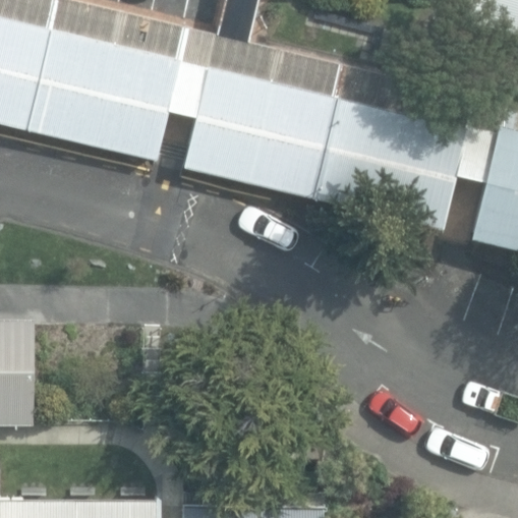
[(0,0),(0,123),(158,162),(169,112),(195,118),(184,168),(444,231),(457,176),(484,183),(471,239),(517,250),(517,108),(505,105),(497,132),(470,126),(477,97),(251,43),(218,35),(69,0),(0,0)]
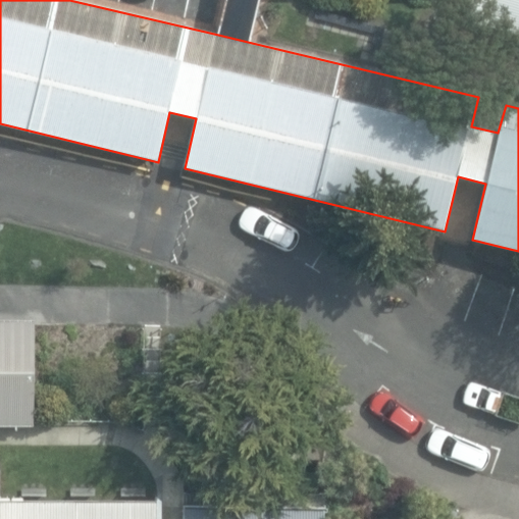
[(518,0),(474,0),(469,21),(518,33),(518,0)]
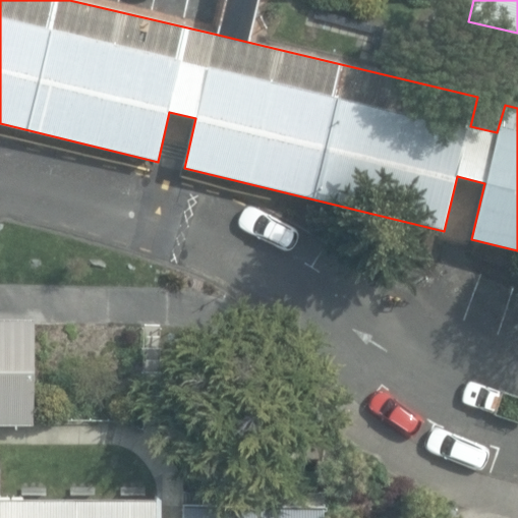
[(34,319),(0,318),(0,425),(34,425),(34,334),(34,319)]
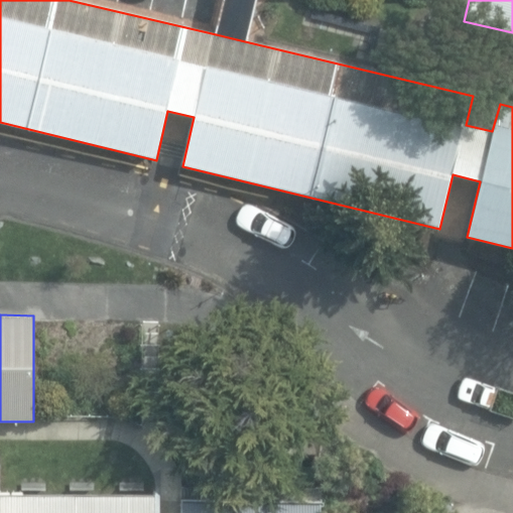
[(177,512),(179,487),(11,481),(8,438),(0,438),(0,512),(177,512)]
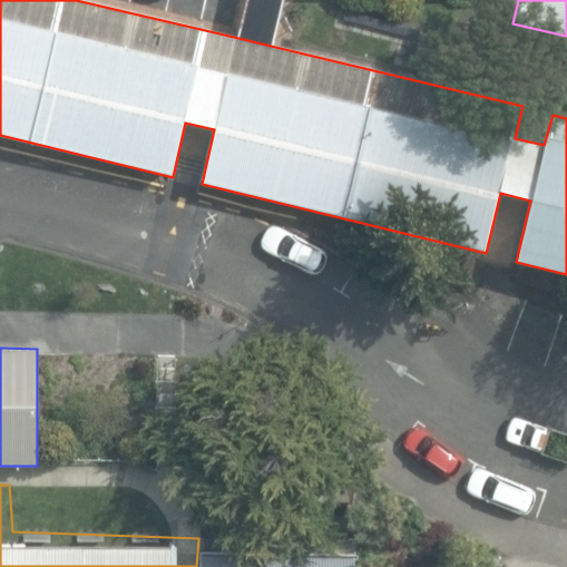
[(357,566),(358,556),(207,550),(208,566),(357,566)]
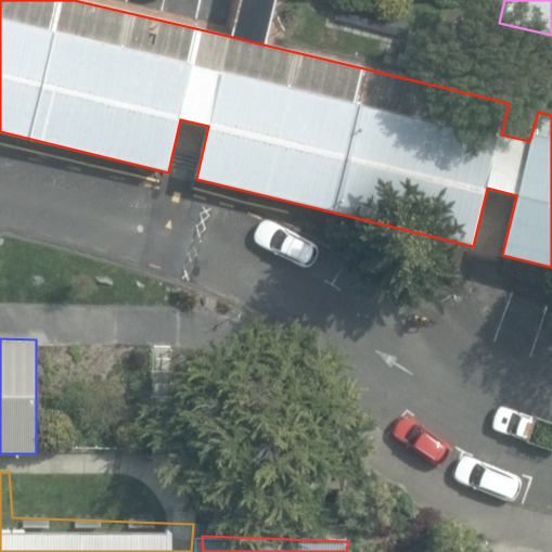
All buildings are outlined.
